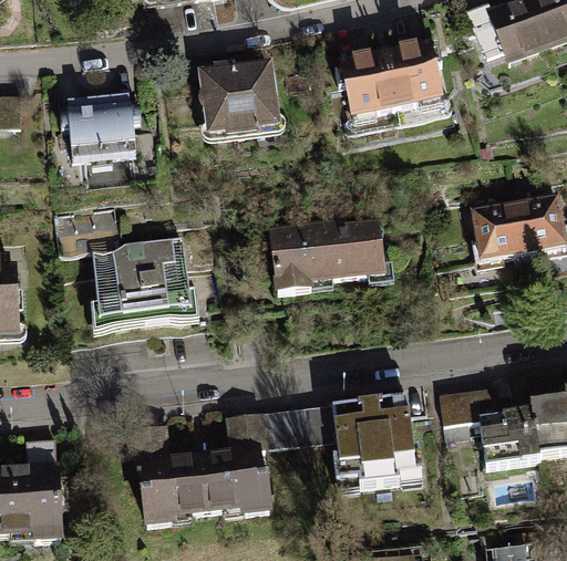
[(490,11),(494,22),(505,53),(522,47),(524,53),(546,45),(529,0),(526,0),(511,6),(509,3),(490,11)]
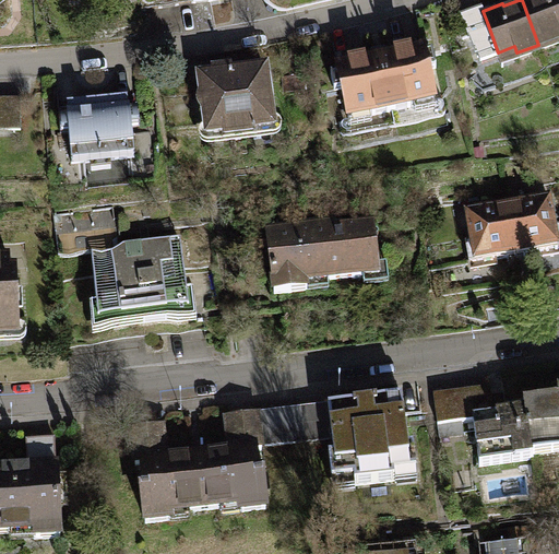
[(558,28),(558,0),(522,0),(538,45),(558,36),(558,33),(558,30),(558,28)]
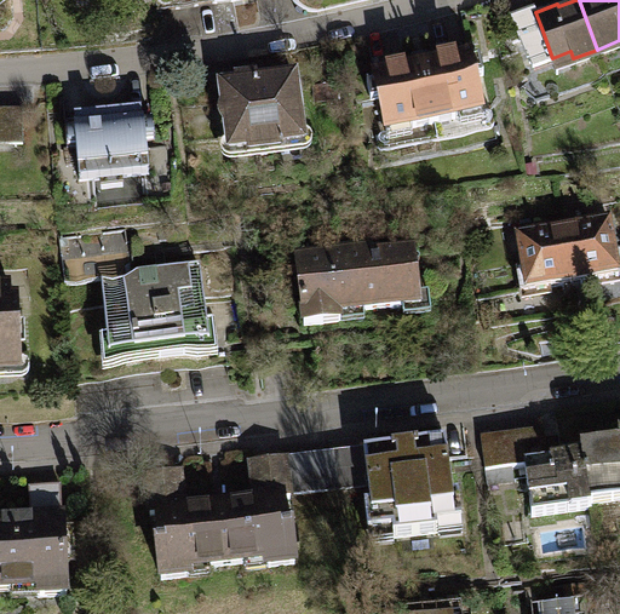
[(533,66),(552,58),(540,24),(521,32),(533,66)]
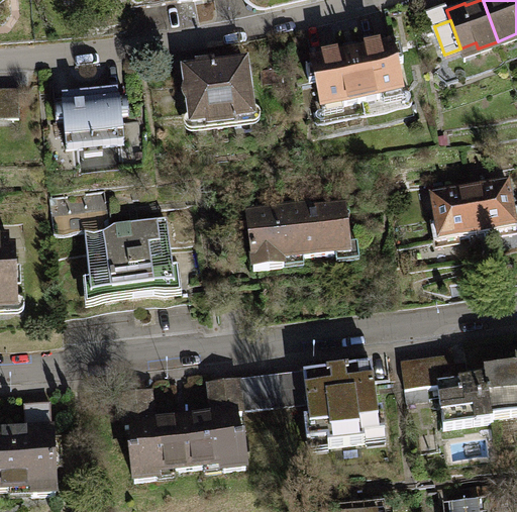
[(389,38),(310,56),(312,63),(306,64),(309,80),(316,79),(322,106),(402,89),(396,60),(402,59),(398,43),(391,45),(389,38)]
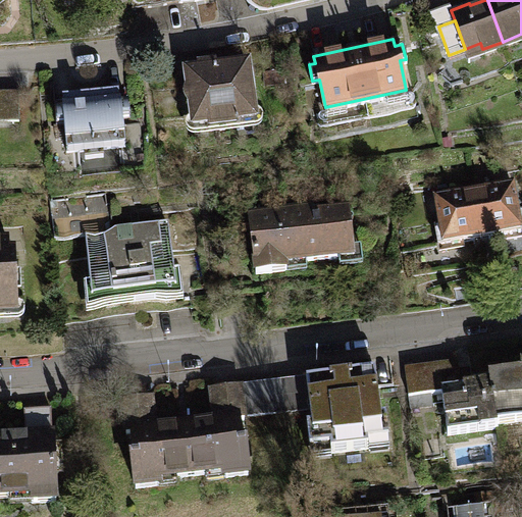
[(199,66),(187,67),(189,86),(186,90),(186,97),(191,101),(194,121),(209,120),(209,125),(233,122),(233,117),(255,115),(248,60),(215,64),(214,59),(198,62),(199,66)]
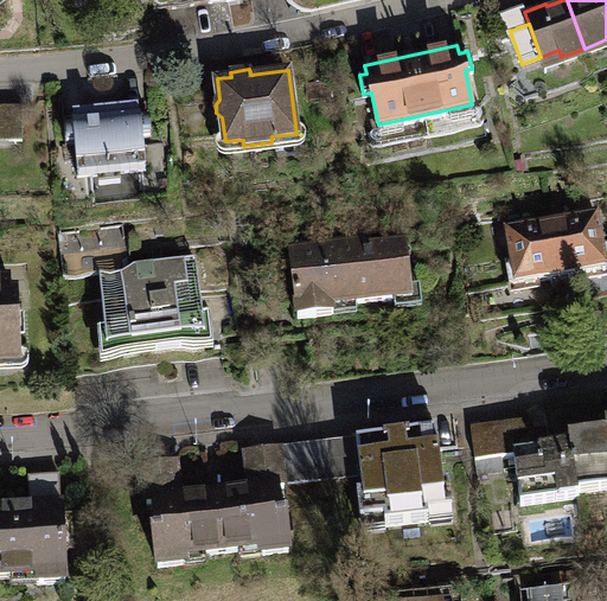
[(21,102),(0,102),(0,136),(21,138),(21,102)]
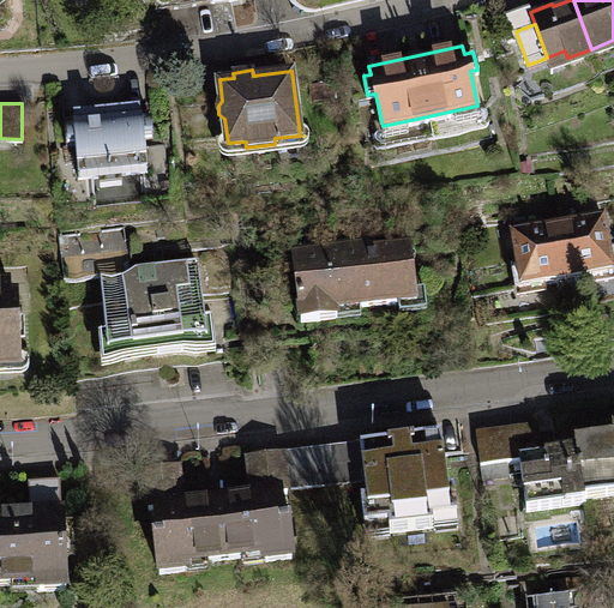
[(85,121),(65,122),(66,142),(76,140),(78,172),(146,167),(144,133),(152,132),(151,114),(128,115),(127,107),(110,108),(110,118),(103,119),(103,109),(84,110),(85,121)]
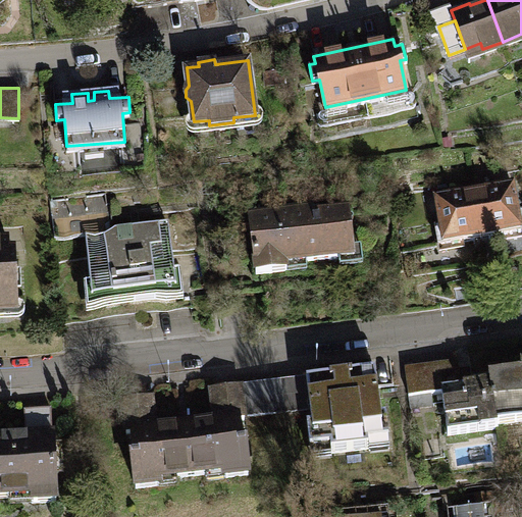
[(511,179),(472,186),(480,233),(519,226),(511,179)]
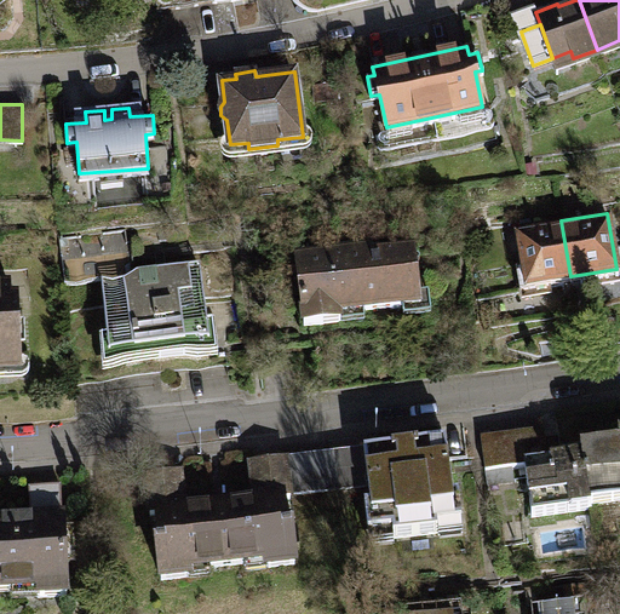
[(523,285),(570,276),(561,221),(514,229),(523,285)]
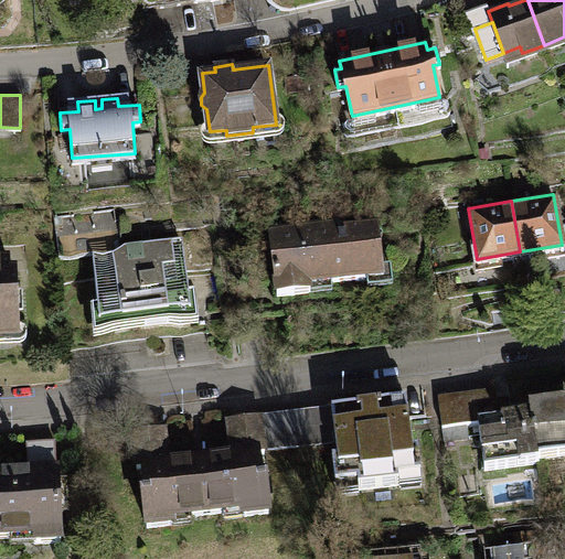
[(295,226),(269,229),(277,296),(310,291),(309,282),(383,273),(377,222),(339,226),(339,219),(307,224),(308,230),(295,232),(295,226)]
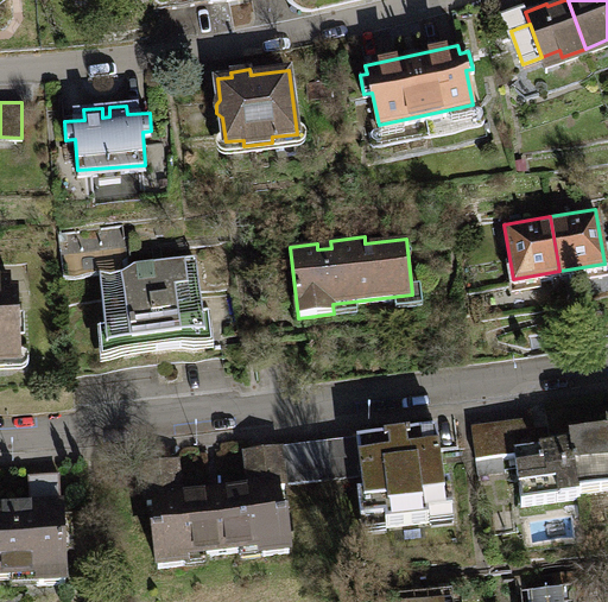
[(195,259),(97,268),(106,347),(203,336),(195,259)]
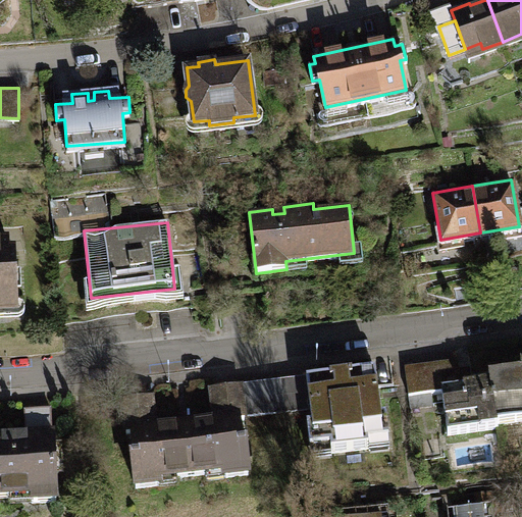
[(5,238),(0,237),(0,306),(14,306),(13,248),(5,249),(5,238)]
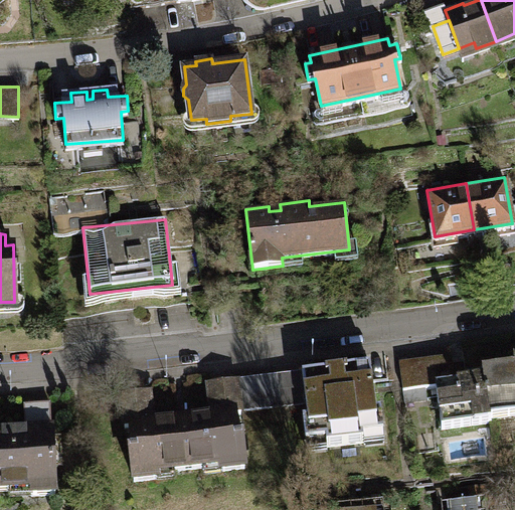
[(189,292),(60,309),(61,316),(190,299),(189,292)]
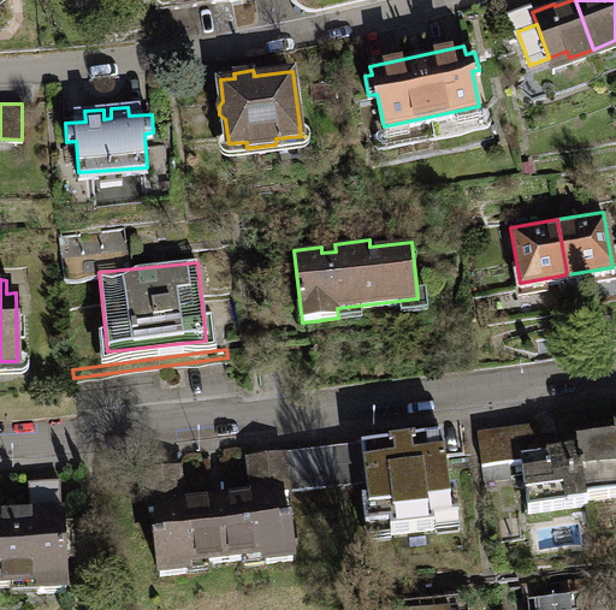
[(483,463),(522,457),(520,445),(542,443),(540,434),(539,420),(478,428),(483,463)]
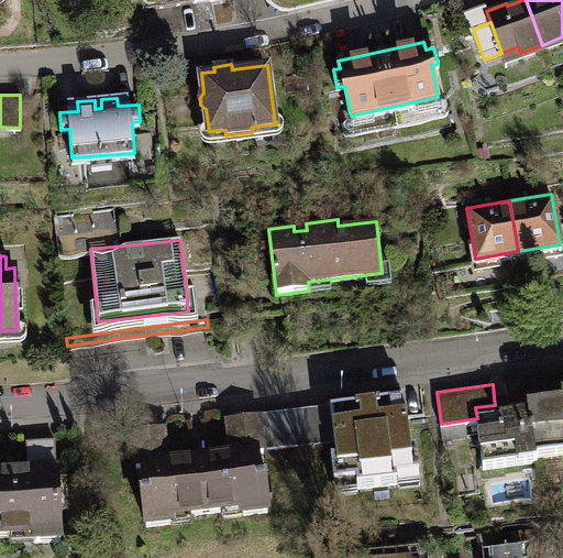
[(562,393),(527,397),(534,455),(562,450),(562,384),(562,385),(562,393)]
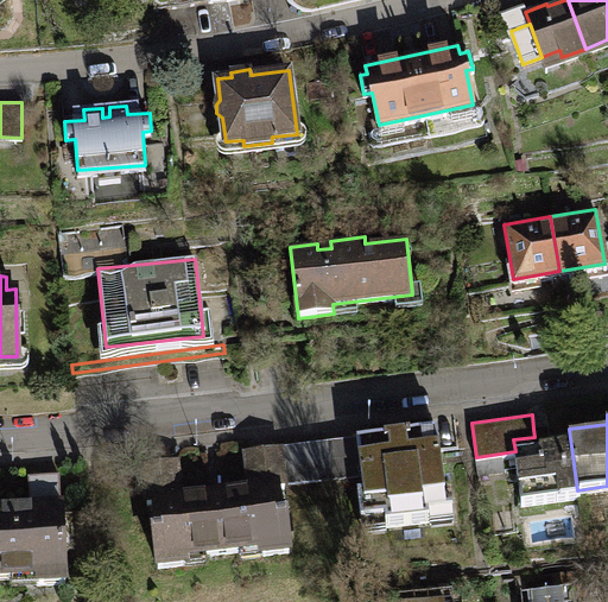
[(435,425),(355,435),(360,471),(361,488),(355,489),(359,518),(386,514),(386,521),(430,517),(429,508),(451,506),(448,479),(442,480),(435,425)]
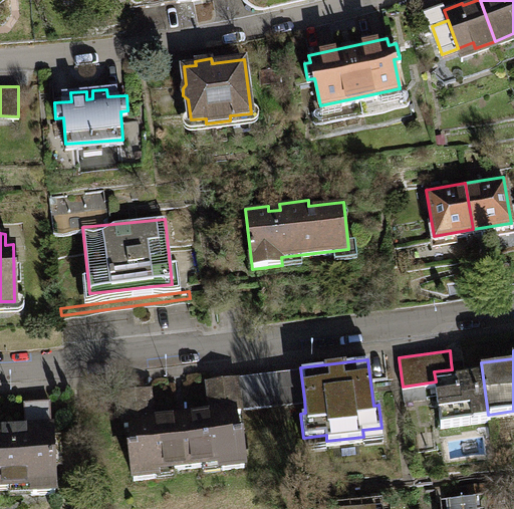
[(462,360),(451,362),(452,369),(434,371),(436,382),(441,424),(488,418),(488,415),(481,362),(463,365),(462,360)]
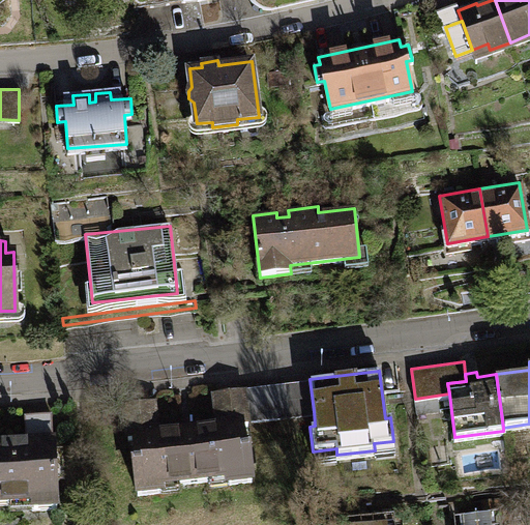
[(285,414),(314,411),(310,379),(282,383),(285,414)]
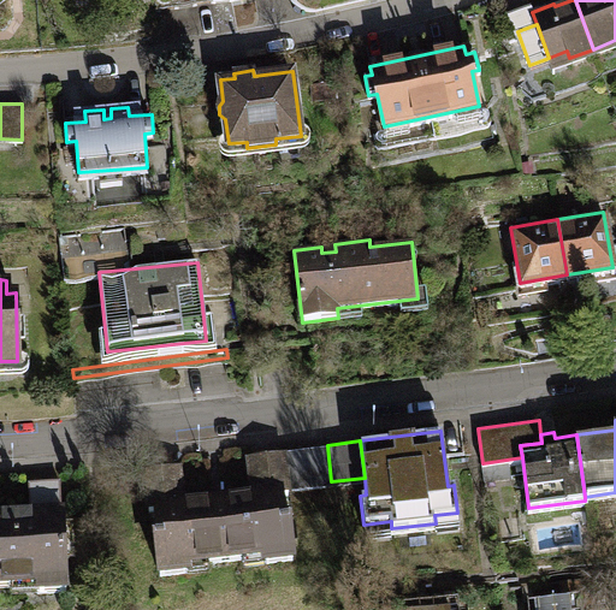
[(250,454),(255,491),(278,487),(331,481),(327,445),(250,454)]
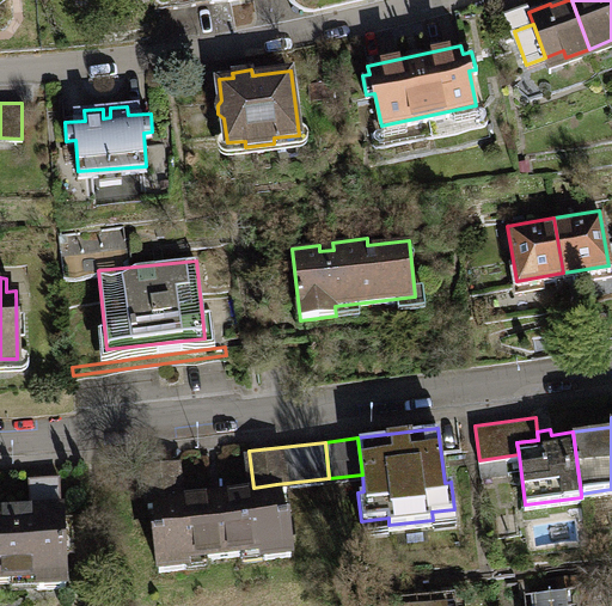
[(147,500),(154,499),(182,496),(178,459),(144,464),(147,500)]
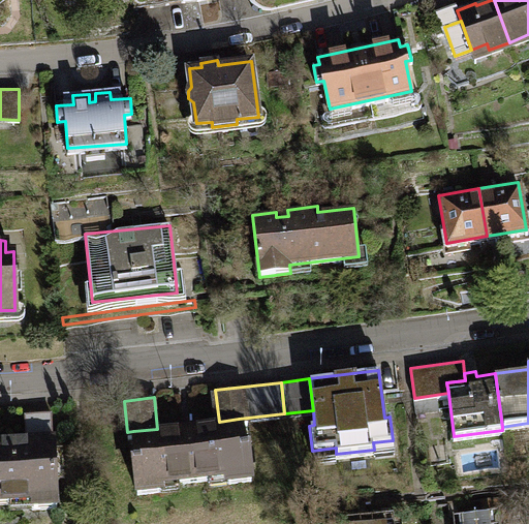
[(25,410),(26,436),(52,435),(50,409),(25,410)]
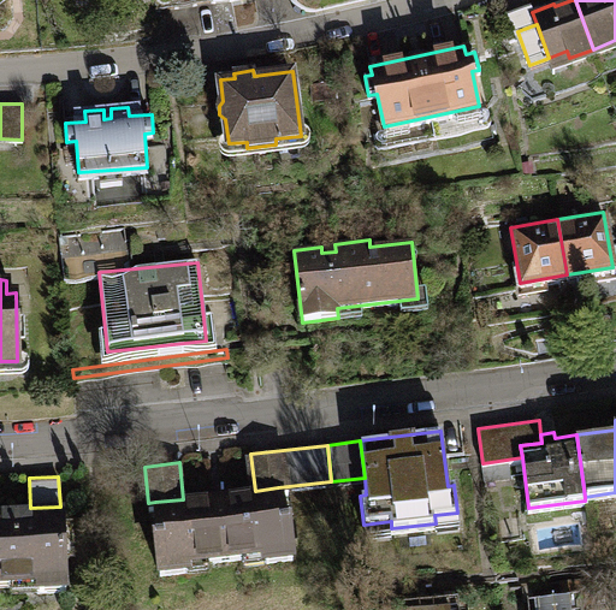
[(283,520),(278,487),(255,491),(183,499),(155,502),(159,533),(154,533),(159,569),(187,566),(187,560),(264,550),(264,558),(291,555),(286,519),(283,520)]
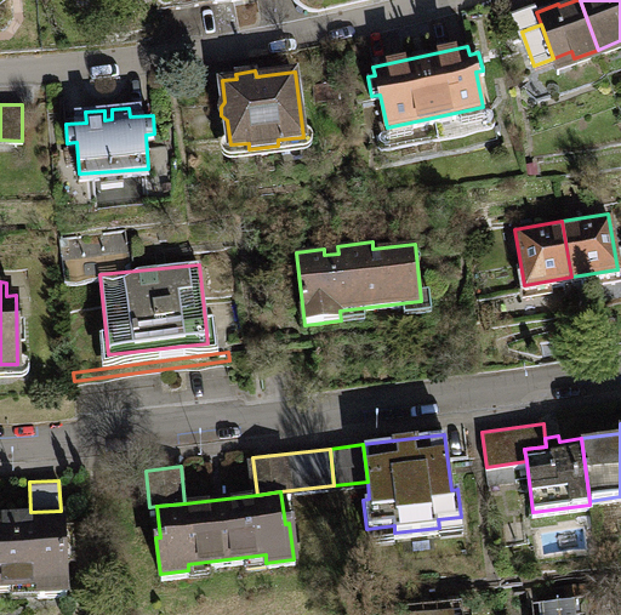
[(63,511),(61,511),(30,512),(0,513),(0,585),(36,584),(36,591),(67,590),(63,511)]
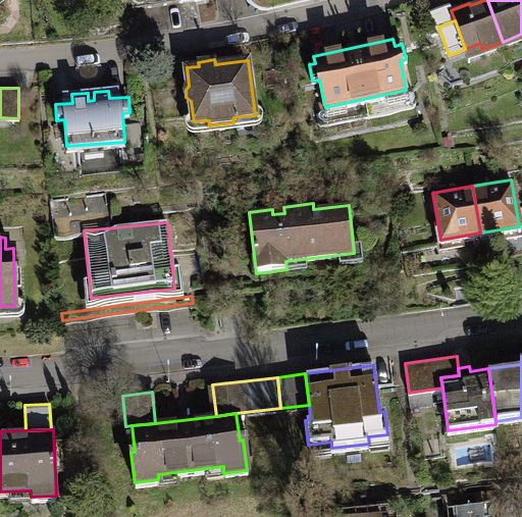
[(492,516),(491,500),(447,504),(448,516),(492,516)]
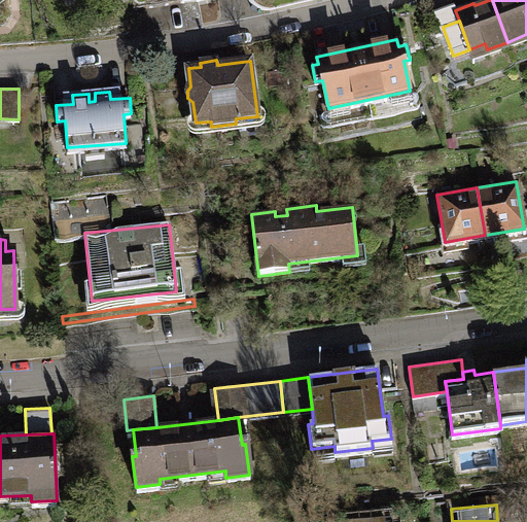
[(392,521),(391,511),(326,517),(326,521),(392,521)]
